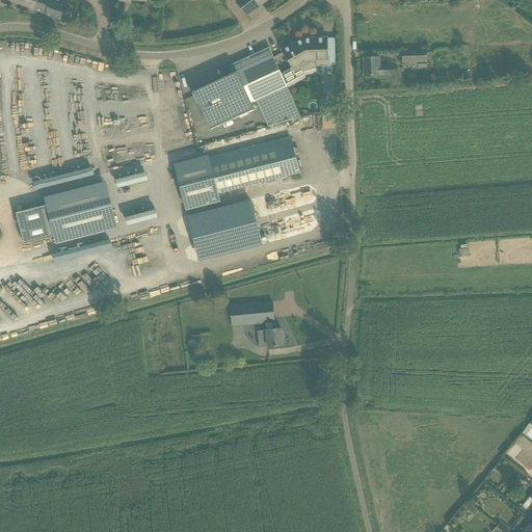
[(0,0),(0,2),(23,10),(26,0),(0,0)]
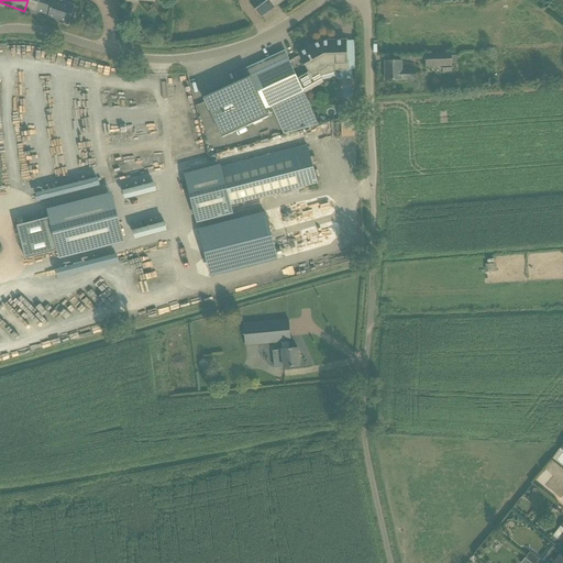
[(28,0),(24,11),(69,25),(75,7),(55,0),(28,0)]
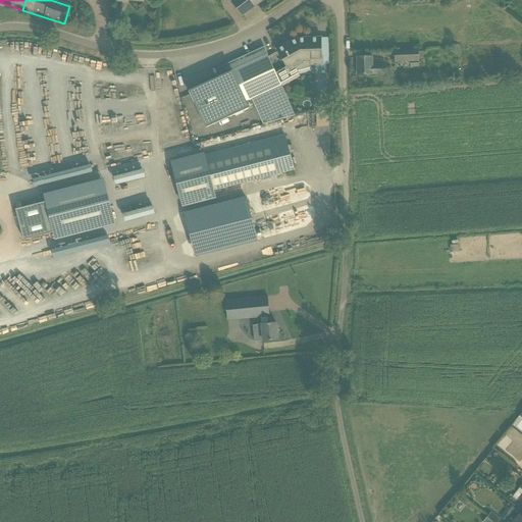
[(233,0),(231,2),(237,8),(243,16),(264,0),(233,0)]
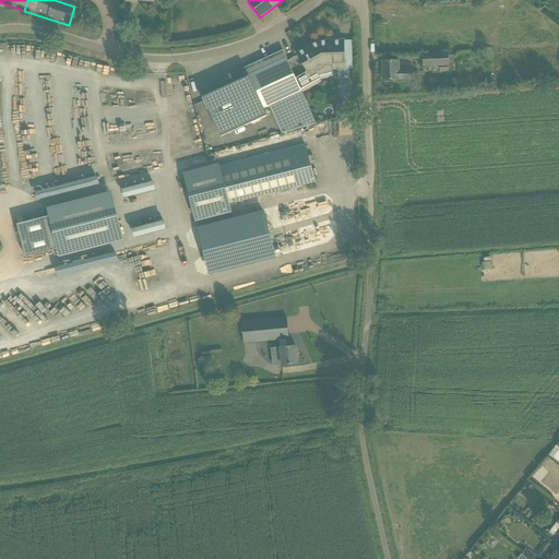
[(296,79),(300,88),(319,79),(319,76),(332,73),(332,71),(346,70),(346,60),(345,60),(344,40),(319,42),(296,54),(307,72),(296,79)]
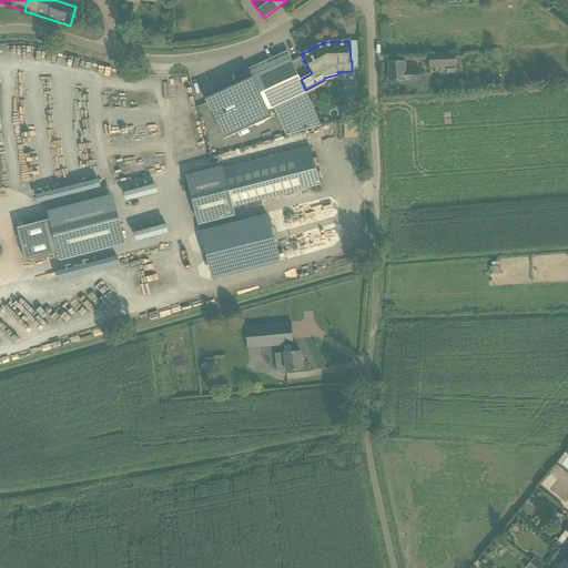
[(241,83),(205,99),(211,109),(221,131),(224,139),(271,118),(269,110),(273,108),(286,135),(321,127),(307,97),(306,93),(305,90),(301,80),(291,60),(287,51),(236,74),(241,83)]
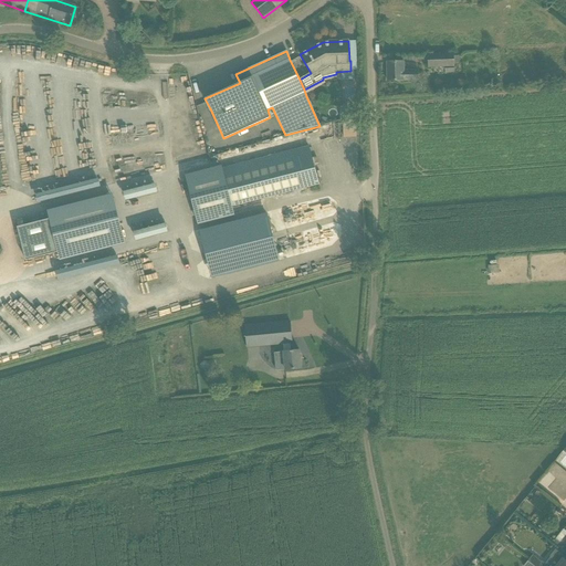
[(428,55),(428,67),(453,66),(453,64),(459,63),(459,55),(453,55),(453,54),(428,55)]
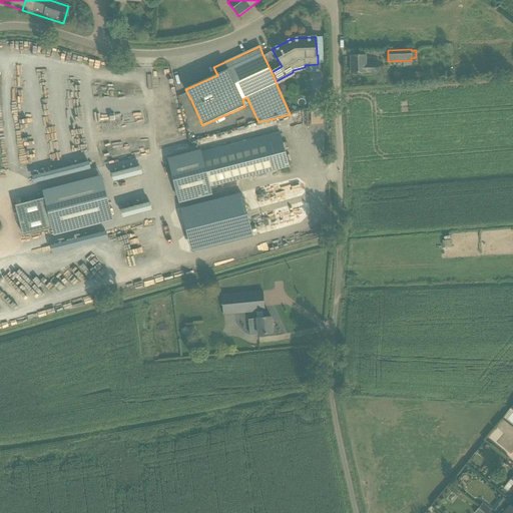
[(351,56),(351,73),(367,73),(379,73),(379,64),(366,64),(366,56),(351,56)]
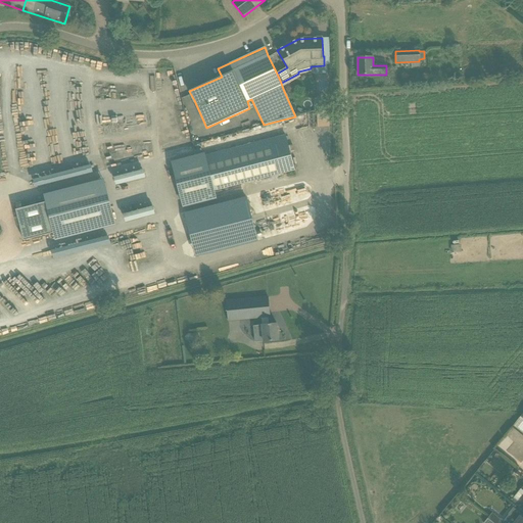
[(317,98),(318,127),(330,127),(328,98),(317,98)]
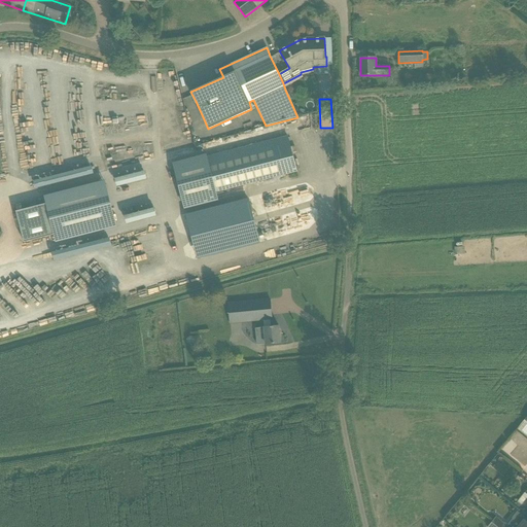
[(207,157),(216,192),(277,177),(277,179),(280,179),(279,177),(296,172),(287,137),(207,157)]
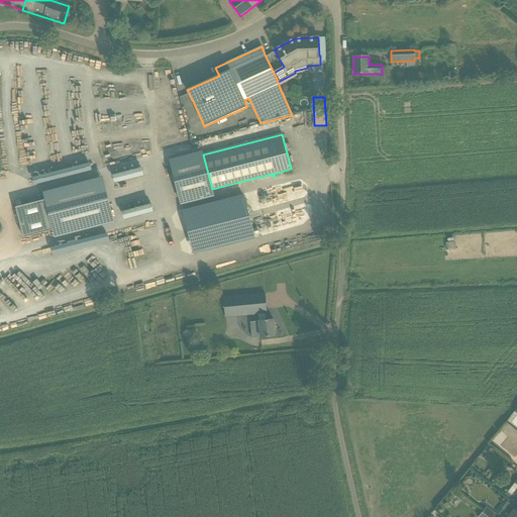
[(146,168),(118,176),(120,183),(148,176),(146,168)]
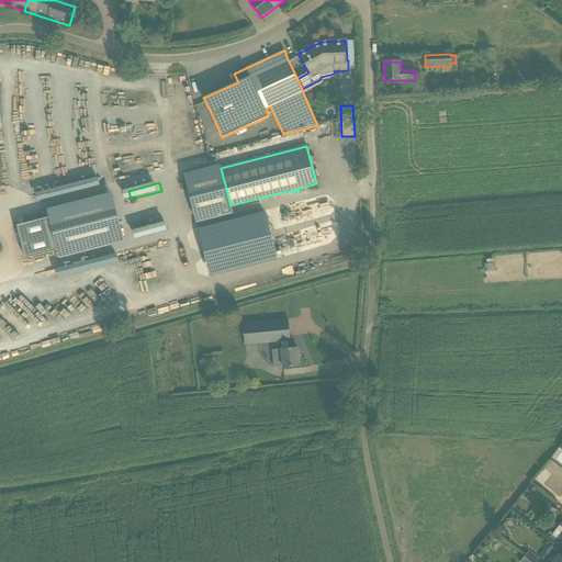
[(18,226),(25,259),(58,250),(60,258),(125,242),(112,193),(47,210),(51,217),(18,226)]
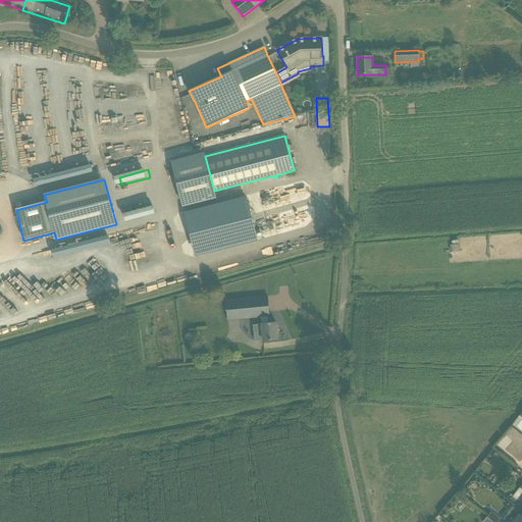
[(199,255),(263,243),(254,198),(191,210),(199,255)]
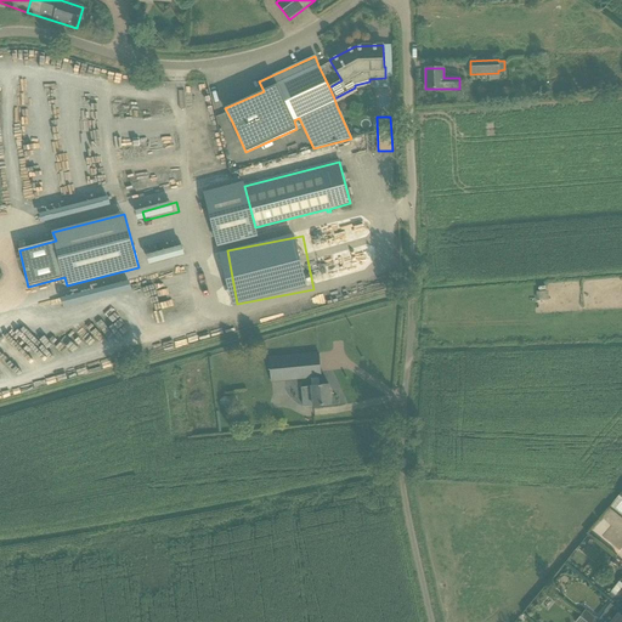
[(153,255),(156,264),(191,255),(188,246),(153,255)]
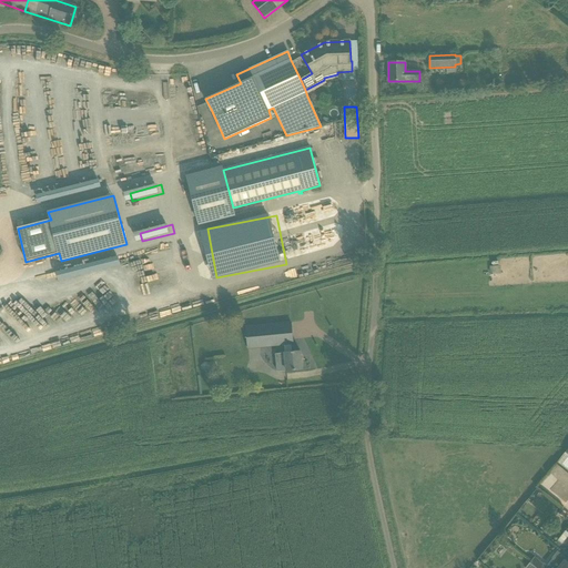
[(280,324),(247,327),(250,348),(284,345),(285,353),(275,354),(276,363),(276,373),(286,372),(302,369),(301,352),(292,353),(291,345),(293,345),(291,323),(280,324)]
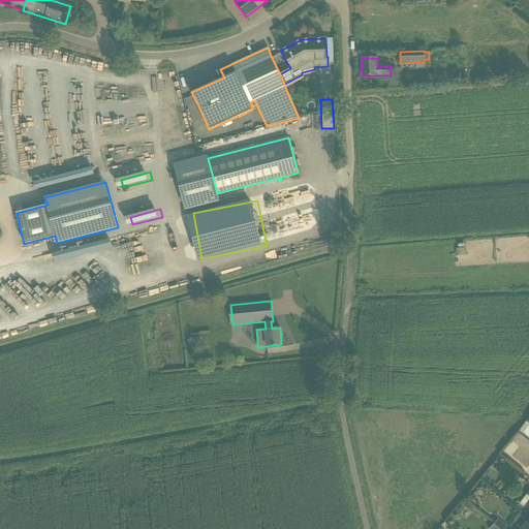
[(187,339),(187,343),(188,344),(190,346),(193,346),(195,344),(195,341),(194,339),(191,338),(190,338),(187,339)]
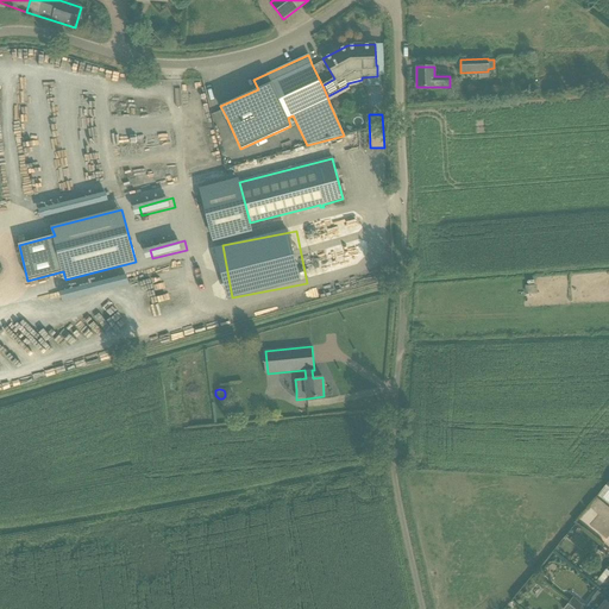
[(585,527),(589,522),(583,516),(578,521),(585,527)]
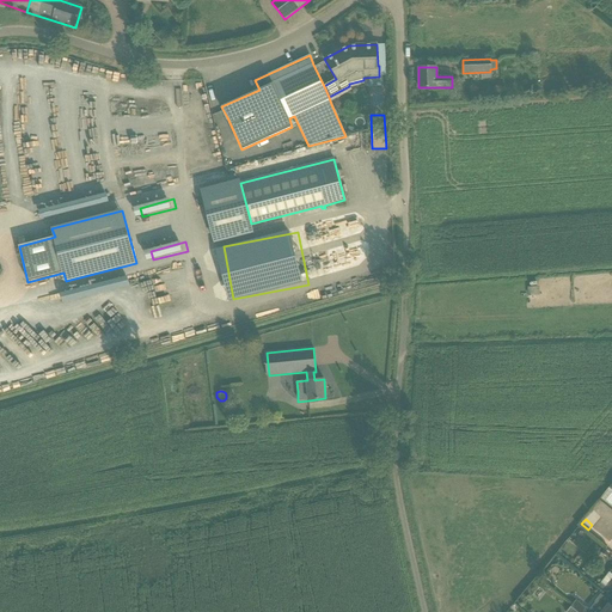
[(601,611),(611,611),(611,606),(611,604),(611,603),(601,594),(594,601),(605,610),(601,611)]
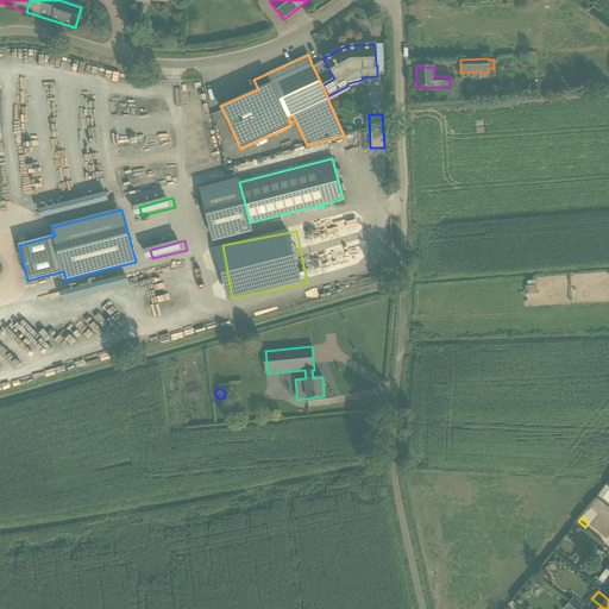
[(569,604),(573,608),(585,608),(588,608),(575,597),(569,604)]
